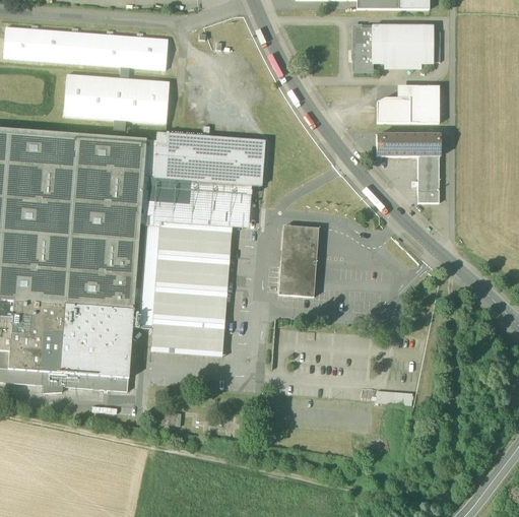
[(358,0),(357,8),(399,8),(399,0),(358,0)]
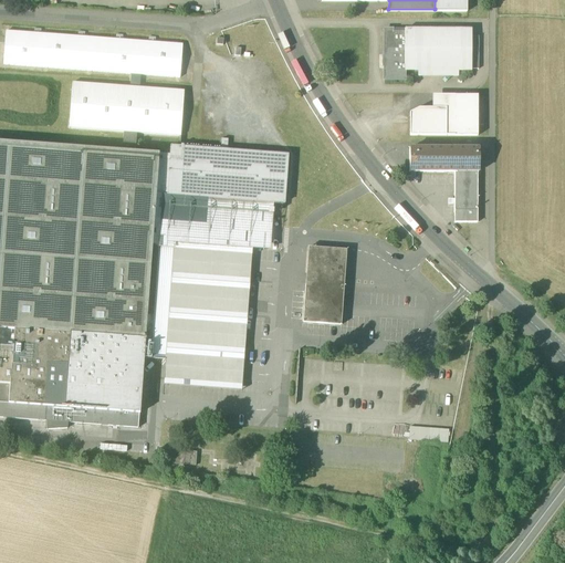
[(435,0),(435,9),(468,9),(468,0),(435,0)]
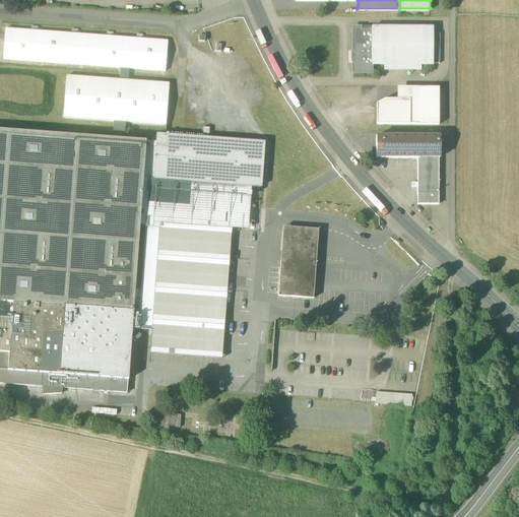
[(362,37),(362,24),(353,24),(353,71),(373,71),(373,61),(434,61),(434,31),(434,24),(372,24),(372,37),(362,37)]
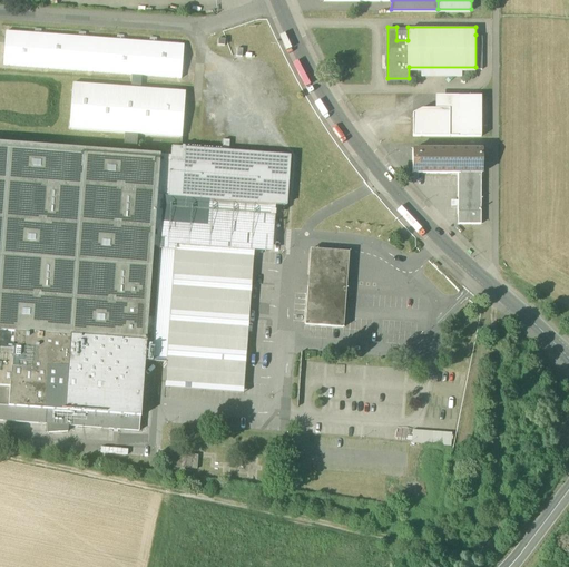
[(144,72),(183,76),(185,44),(7,29),(5,61),(133,72),(144,72)]
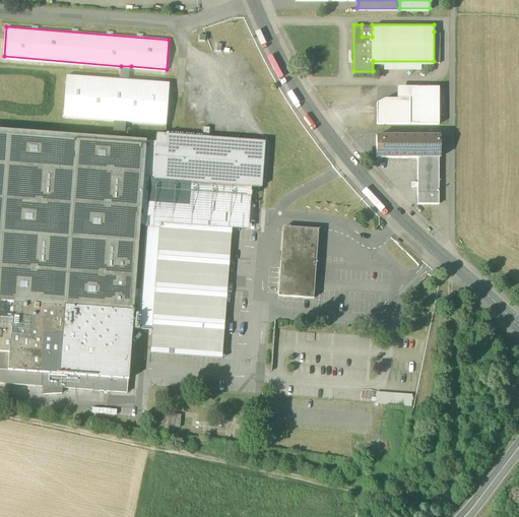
[(131,66),(121,66),(120,77),(130,78),(131,66)]
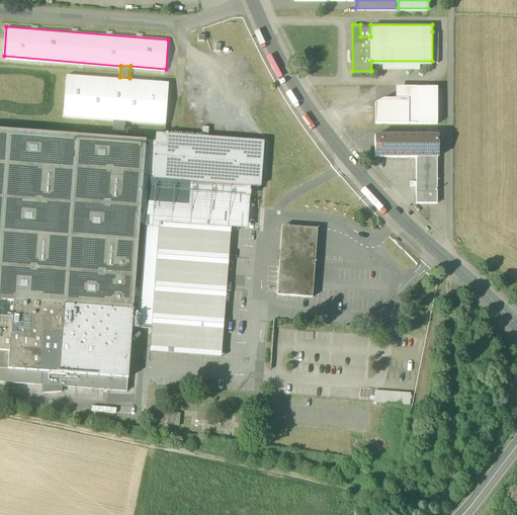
[(119,77),(67,73),(64,114),(114,118),(113,136),(124,137),(125,119),(166,122),(169,81),(130,78),(119,77)]
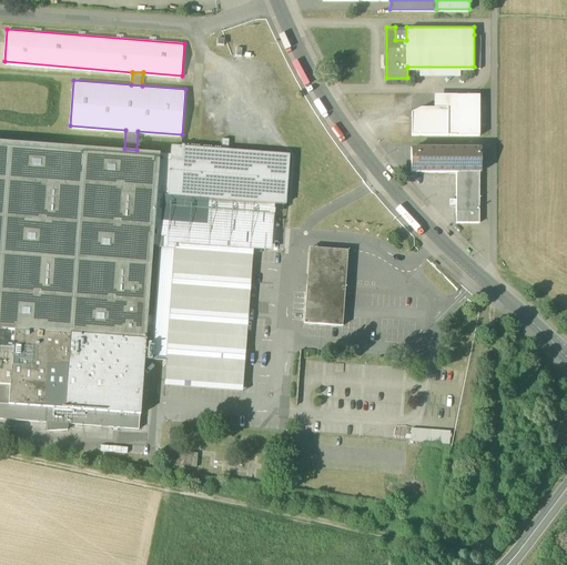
[(481,93),(457,93),(457,106),(457,133),(481,133),(481,93)]
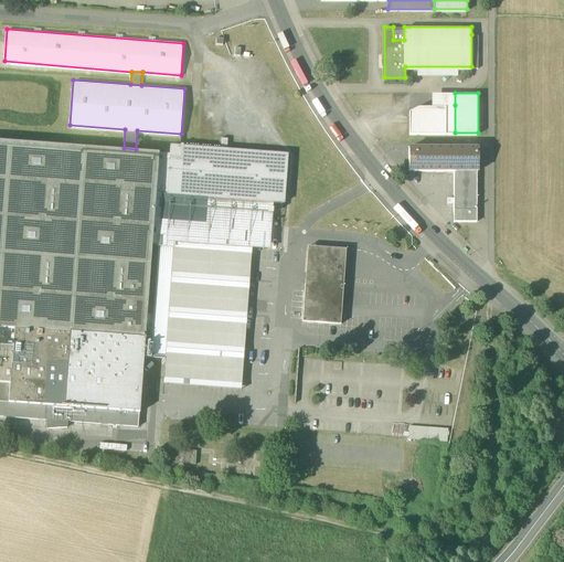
[(455,105),(419,105),(411,109),(410,133),(455,133),(455,105)]
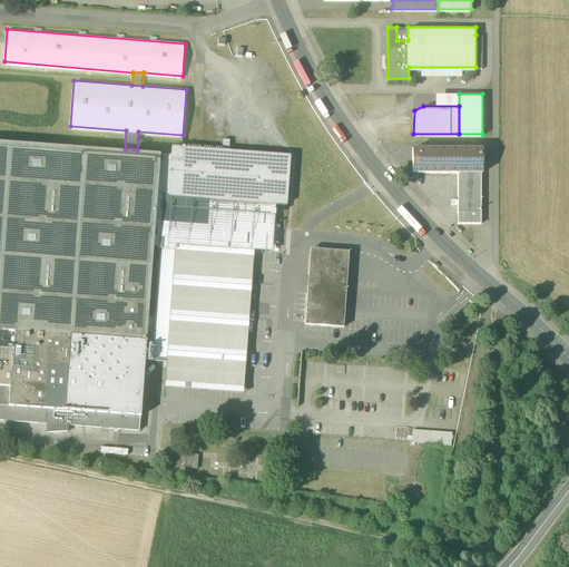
[(125,149),(0,139),(0,329),(15,331),(13,348),(9,406),(47,408),(141,416),(146,359),(146,350),(151,274),(154,254),(162,153),(137,150),(125,149)]
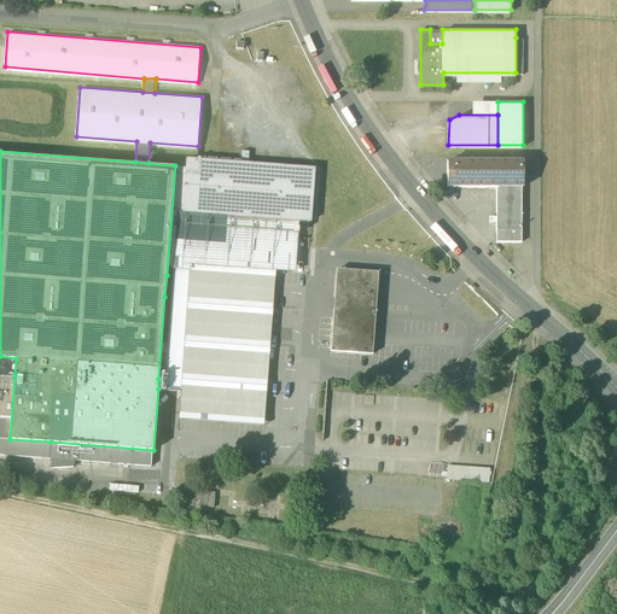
[(242,162),(187,157),(186,167),(184,208),(184,210),(221,212),(300,218),(312,220),(315,167),(249,162),(242,162)]
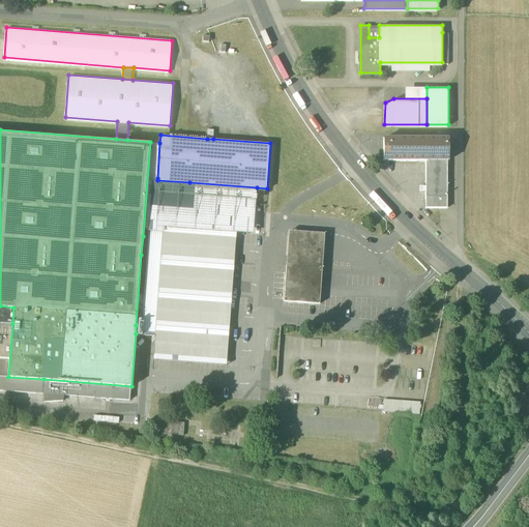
[(449,137),(384,137),(384,158),(448,158),(449,158),(449,137)]
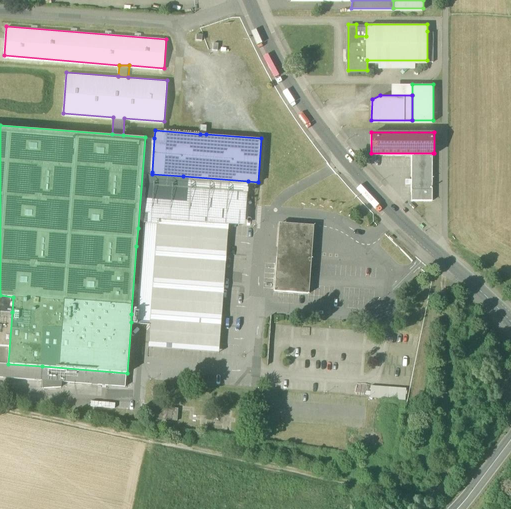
[(154,138),(145,137),(138,228),(145,229),(147,197),(149,172),(152,172),(154,138)]
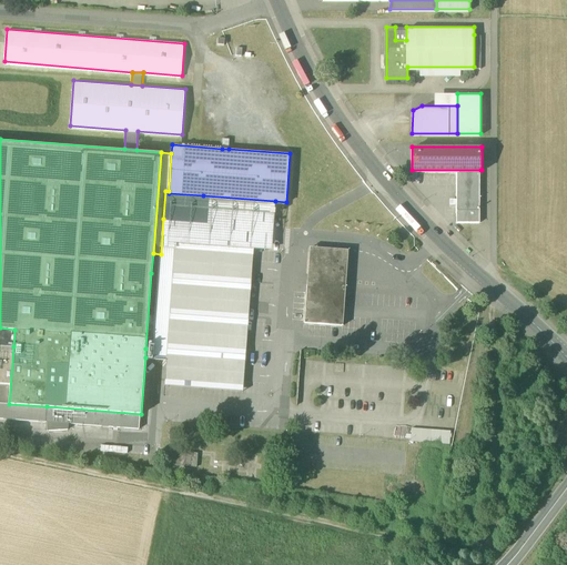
[(481,170),(457,170),(457,209),(481,209),(481,170)]
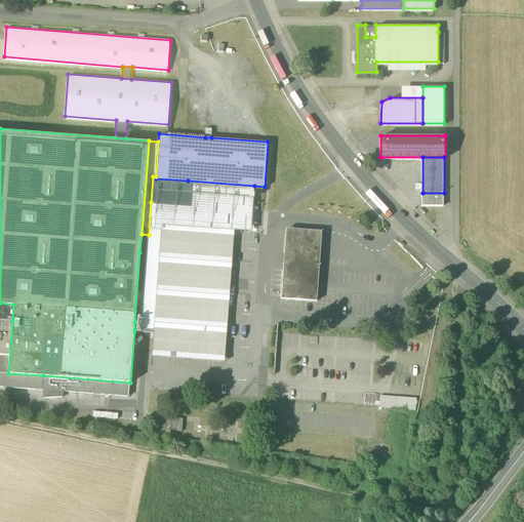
[(235,229),(251,230),(252,214),(254,186),(156,178),(156,176),(153,176),(149,235),(147,252),(142,322),(142,331),(154,332),(162,224),(164,224),(235,229)]
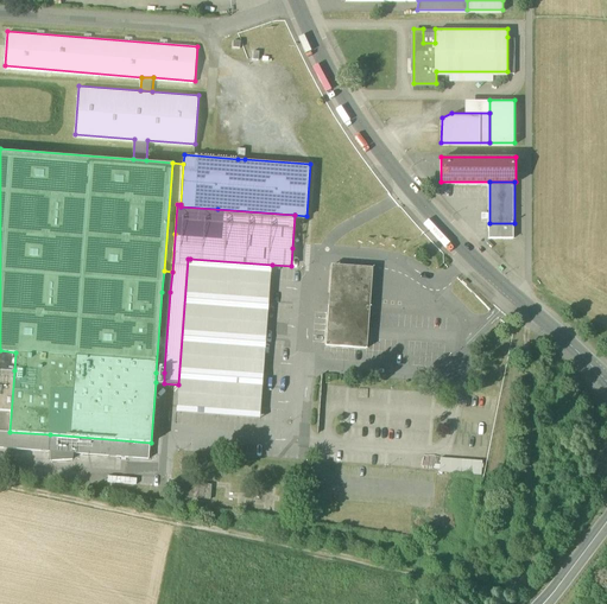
[(514,223),(489,223),(489,236),(514,236),(514,223)]
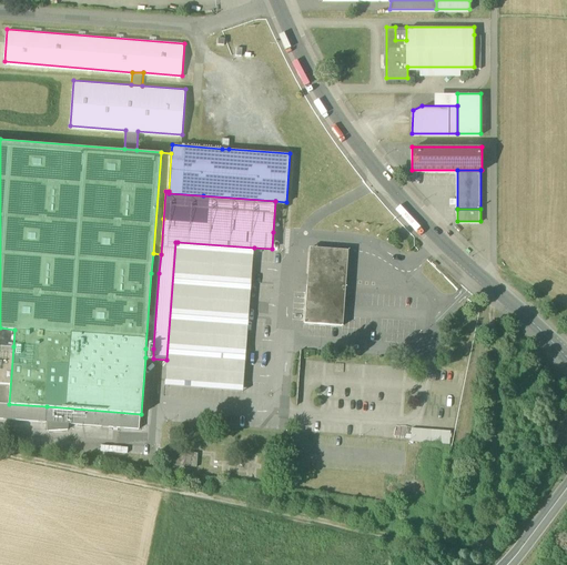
[(168,384),(243,390),(244,379),(246,343),(249,311),(252,274),(254,248),(178,242),(175,242),(166,360),(165,384),(168,384)]
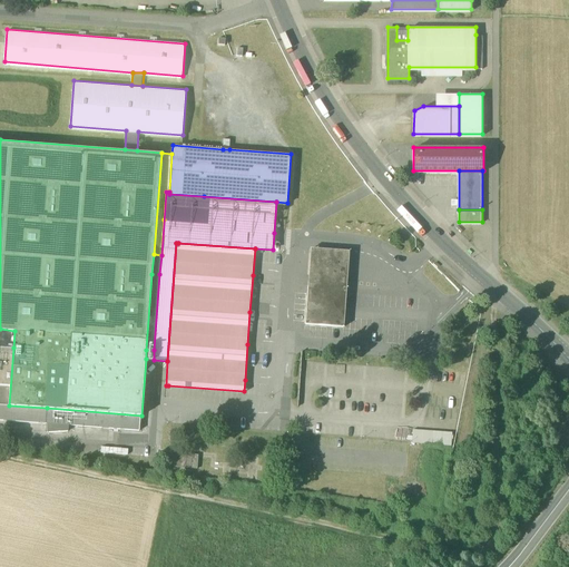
[(351,248),(312,246),(311,272),(310,284),(313,284),(313,281),(344,283),(344,287),(347,287),(349,274),(351,248)]
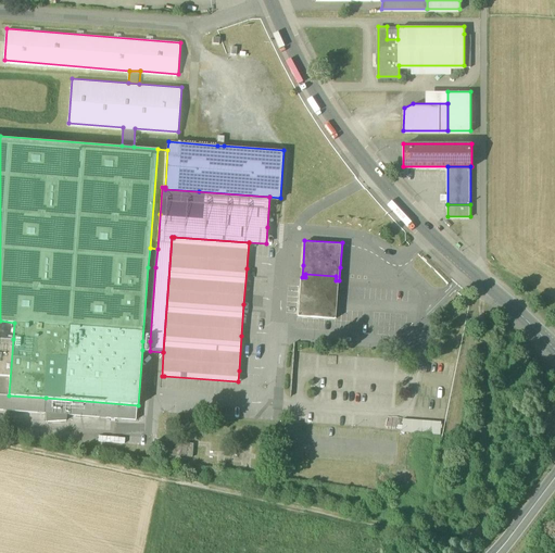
[(158,249),(150,248),(148,267),(155,267),(158,249)]
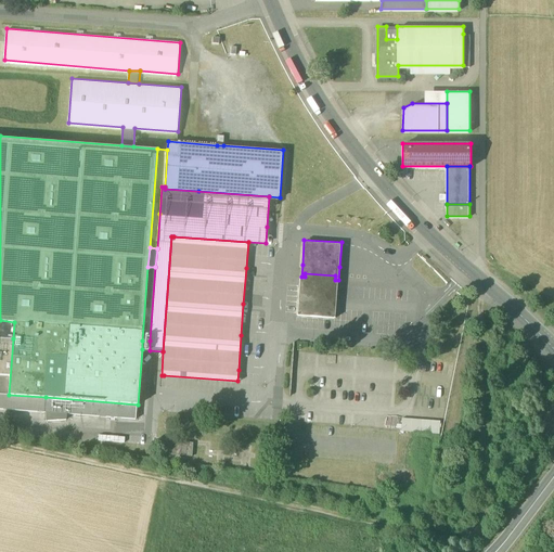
[(155,267),(147,267),(142,341),(150,341),(155,267)]
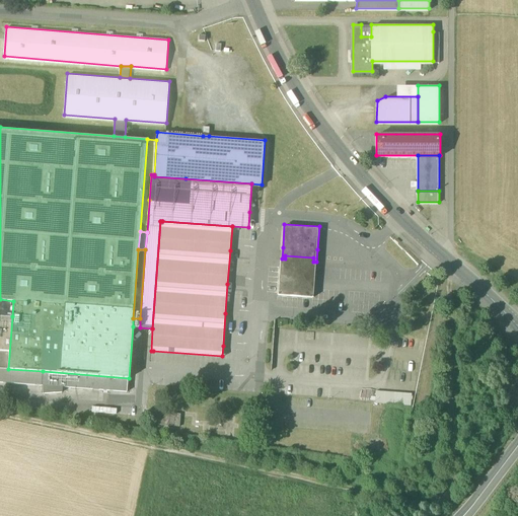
[(313,258),(285,255),(285,259),(282,259),(279,293),(314,296),(315,277),(316,262),(313,262),(313,258)]
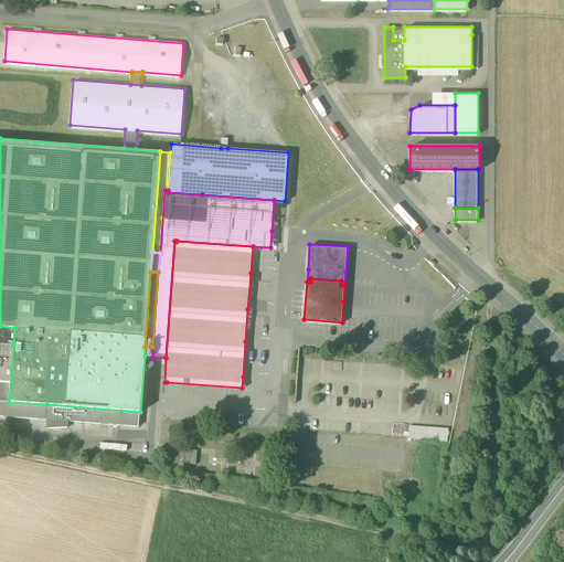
[(14,328),(0,326),(0,343),(13,345),(14,328)]
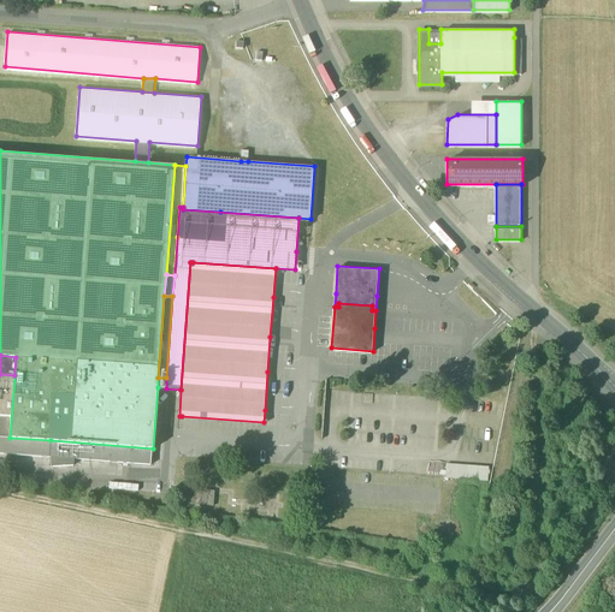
[(15,375),(0,374),(0,437),(10,438),(15,375)]
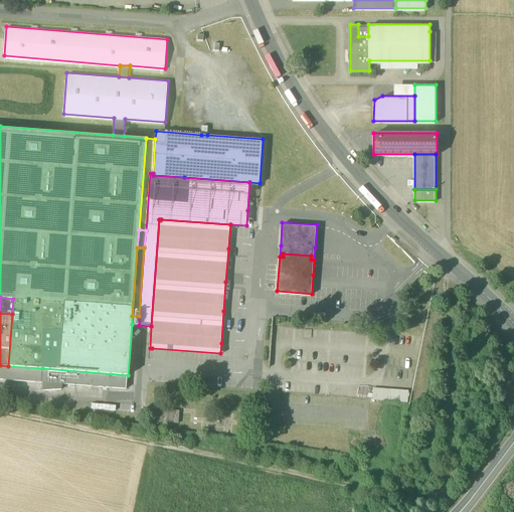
[(8,366),(0,365),(0,377),(41,381),(42,368),(8,366)]
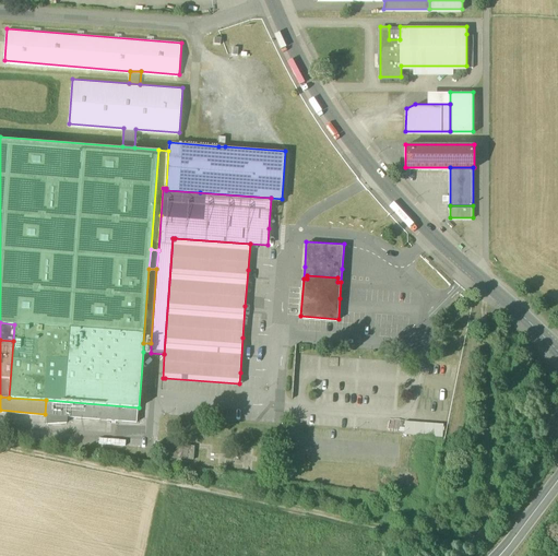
[(139,407),(46,400),(45,414),(46,414),(47,422),(68,421),(68,415),(138,421),(139,407)]
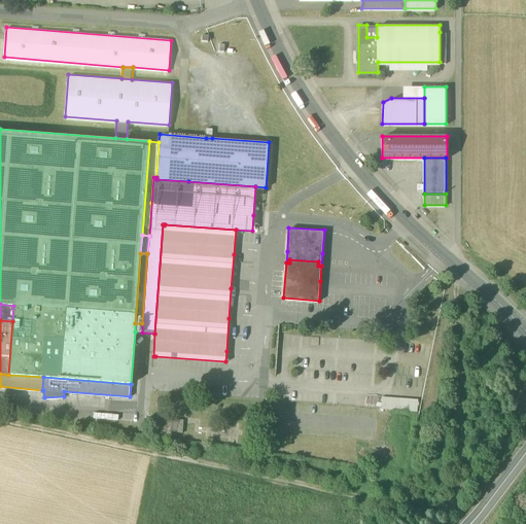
[(416,411),(418,398),(383,394),(382,407),(416,411)]
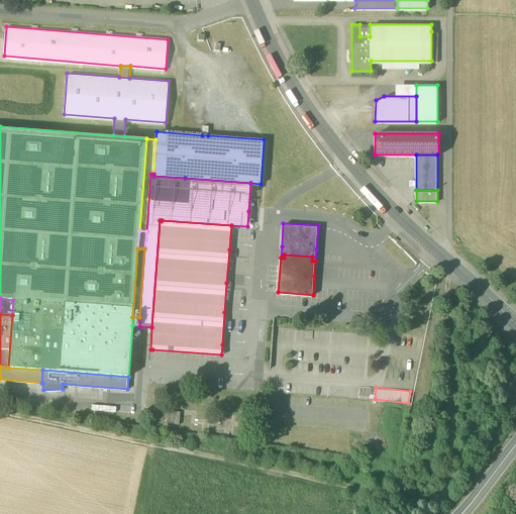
All buildings are outlined.
